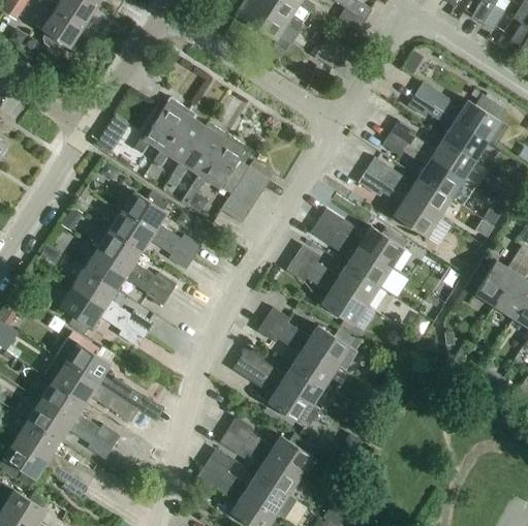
[(17,19),(29,0),(6,0),(1,8),(17,19)]
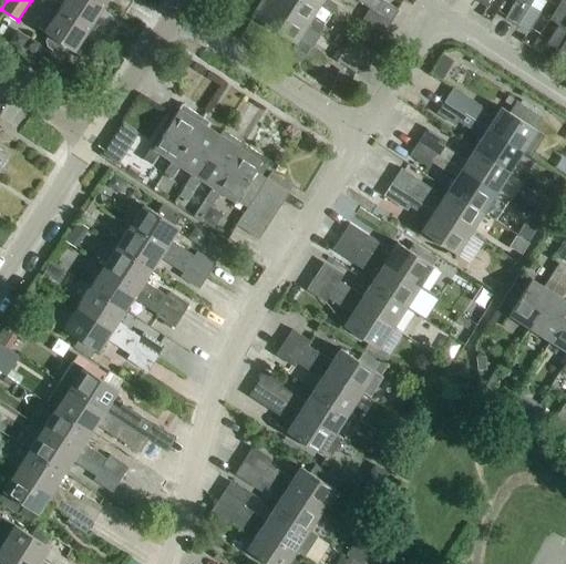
[(91,26),(105,3),(101,0),(63,0),(60,6),(91,26)]
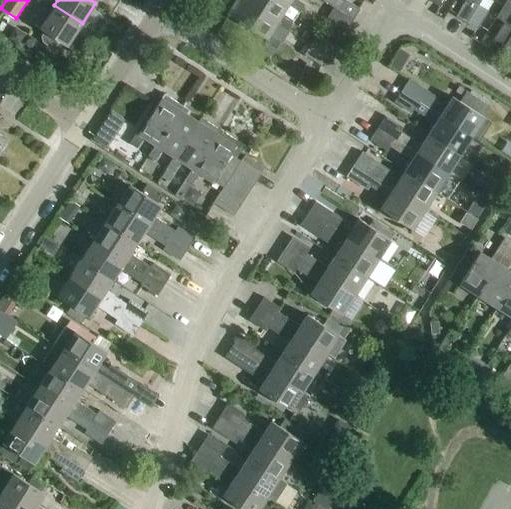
[(271,35),(279,24),(280,22),(246,0),(236,0),(227,15),(267,41),(266,42),(277,49),(281,41),(271,35)]
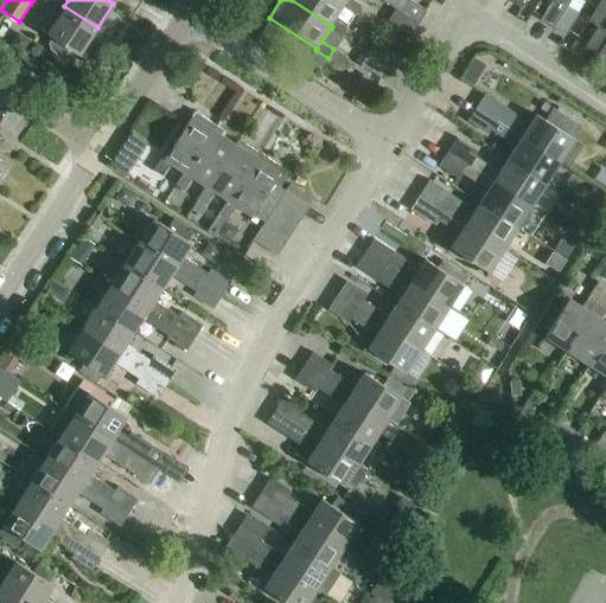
[(336,19),(344,6),(345,4),(340,0),(292,0),(332,26),(331,29),(343,36),(349,26),(336,19)]
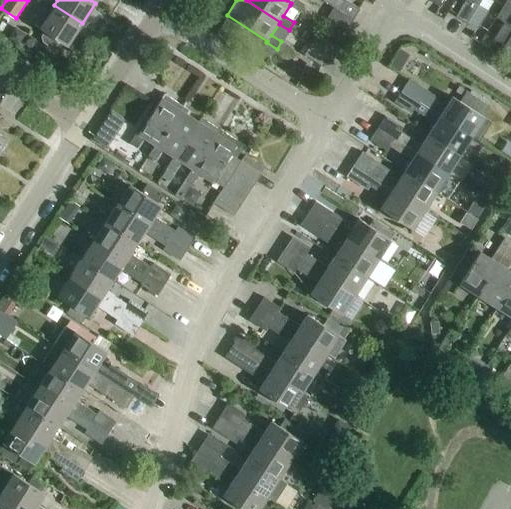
[(287,0),(291,3),(290,5),(300,12),(305,4),(299,0),(287,0)]
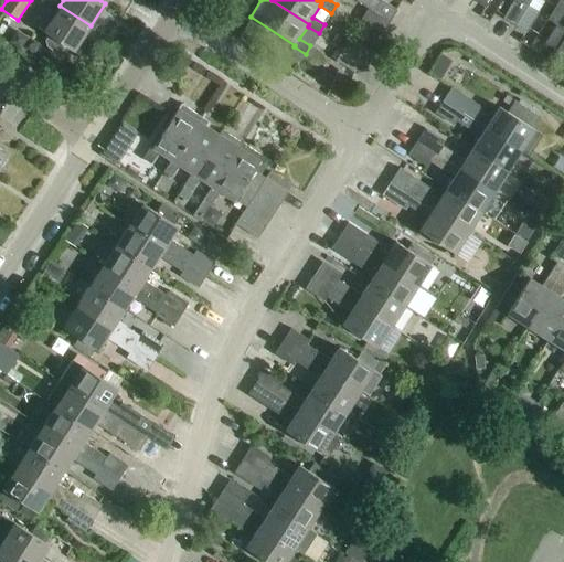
[(358,0),(371,9),(391,21),(400,8),(386,0),(358,0)]
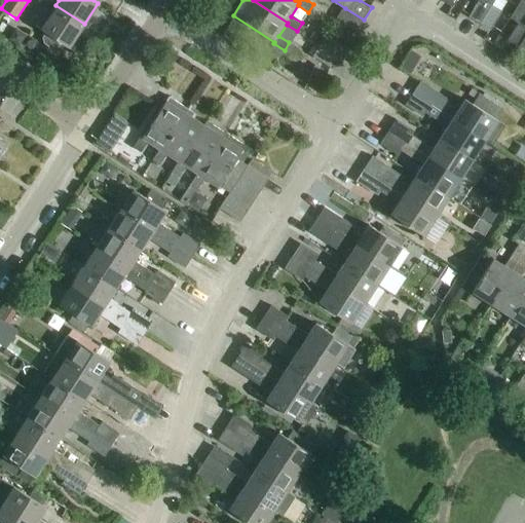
[(481,21),(492,2),(489,0),(476,0),(469,13),(481,21)]
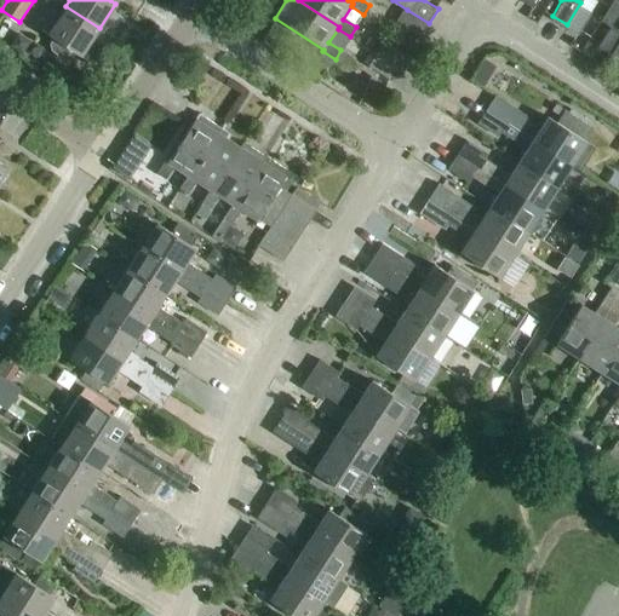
[(613,0),(601,19),(611,24),(618,10),(618,0),(613,0)]
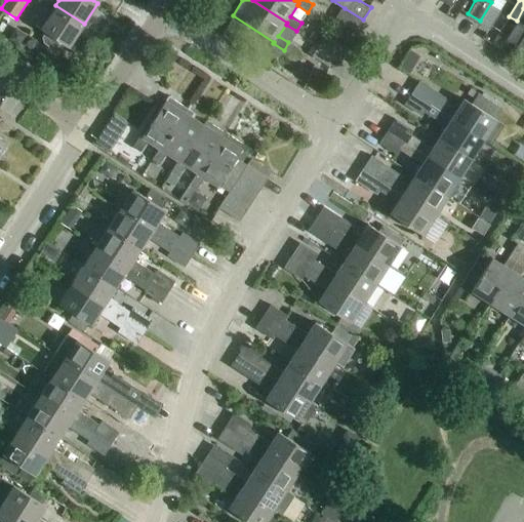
[(491,2),(480,21),(489,27),(501,8),(491,2)]
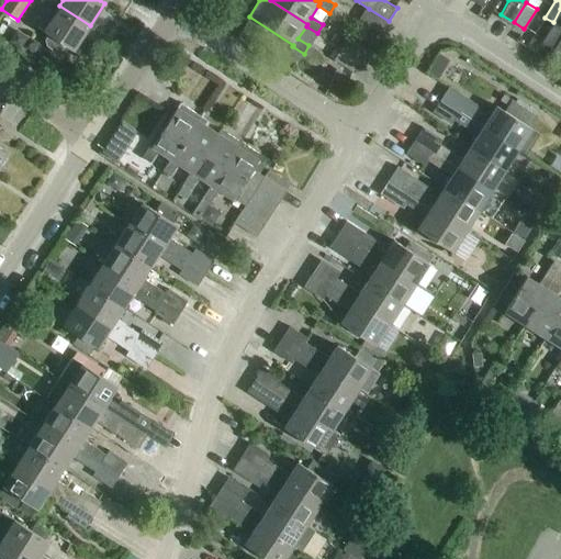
[(74,49),(90,25),(59,6),(44,30),(49,33),(46,38),(47,44),(56,49),(62,48),(65,44),(74,49)]
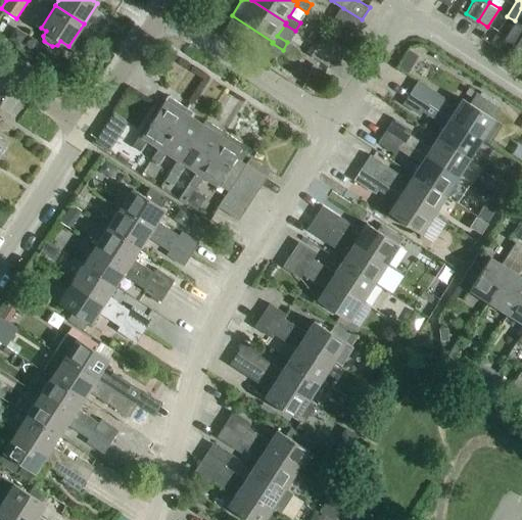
[(356,31),(362,19),(343,8),(336,18),(356,31)]
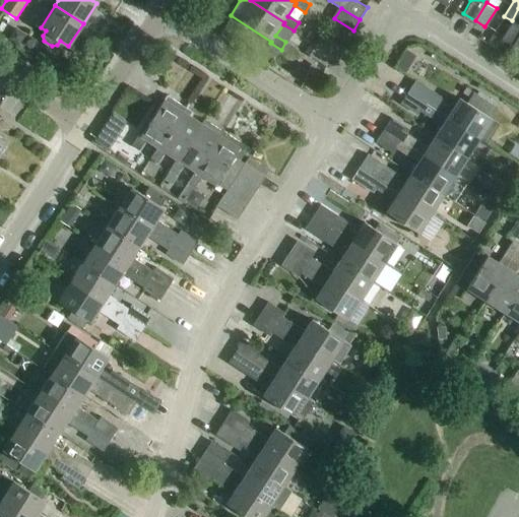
[(513,43),(518,34),(518,22),(514,20),(504,37),(513,43)]
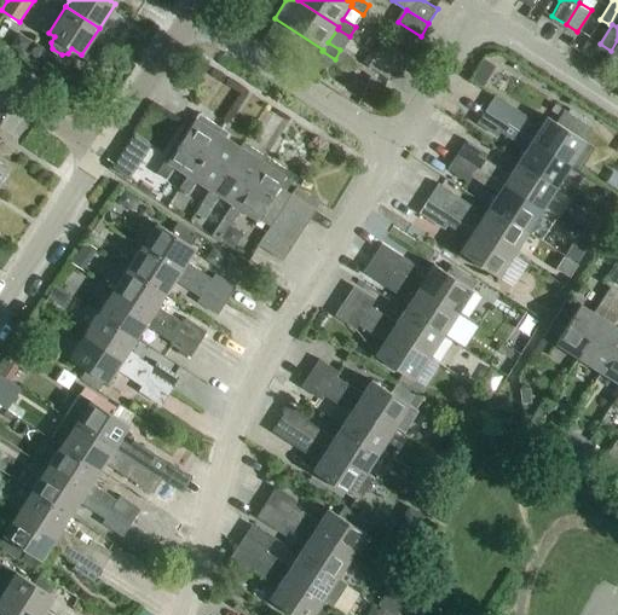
[(370,51),(375,53),(381,42),(370,36),(365,46),(371,50),(370,51)]
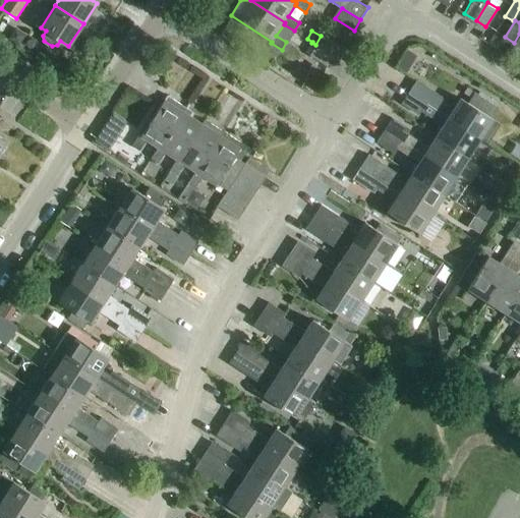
[(316,46),(336,58),(343,46),(324,35),(316,46)]
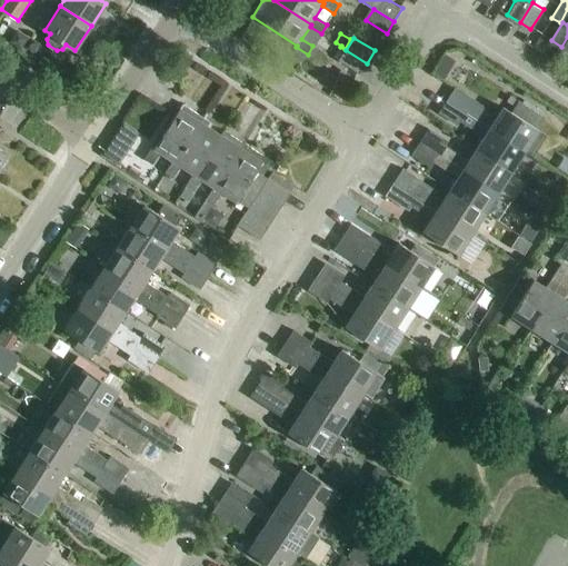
[(361,72),(367,63),(346,50),(340,60),(361,72)]
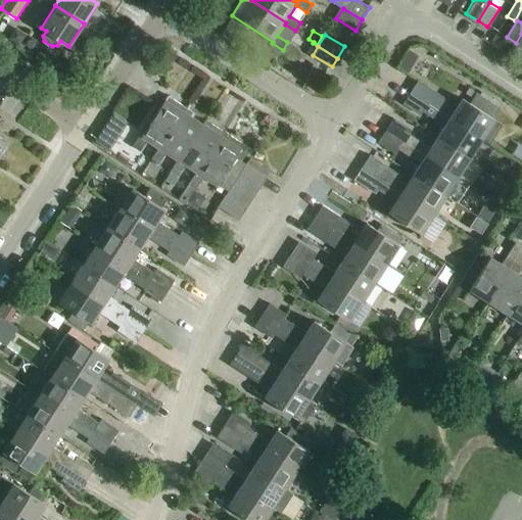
[(314,63),(310,71),(320,77),(325,69),(314,63)]
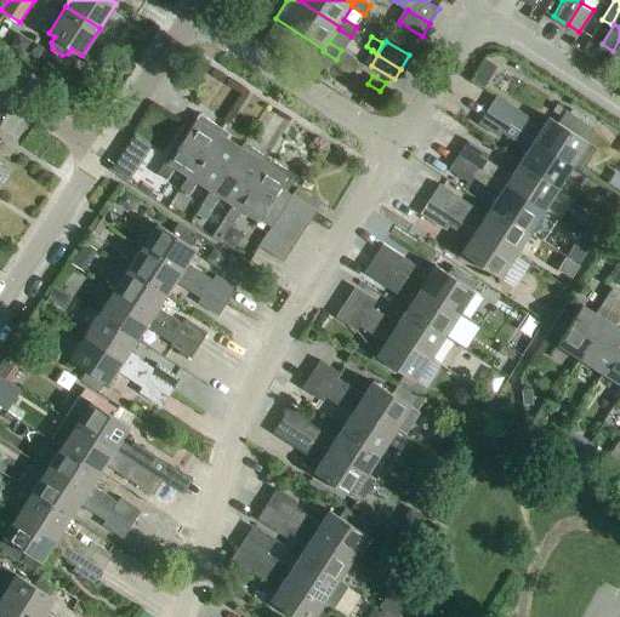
[(573,163),(573,164),(581,170),(582,170),(597,147),(586,140),(595,127),(567,109),(558,121),(549,116),(540,131),(525,121),(529,114),(513,104),(505,119),(573,163)]
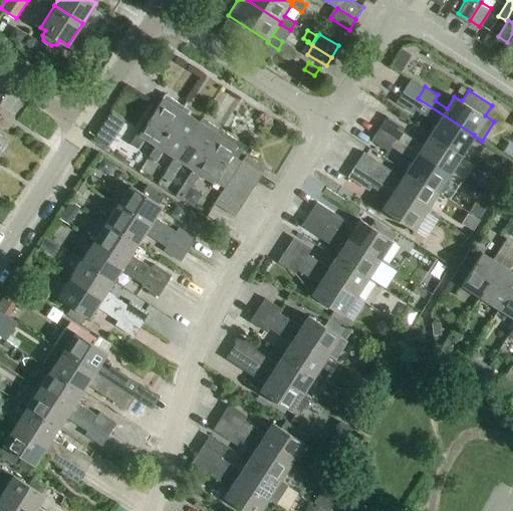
[(158,147),(184,105),(166,93),(140,135),(137,133),(130,144),(138,149),(144,139),(156,146),(158,147)]
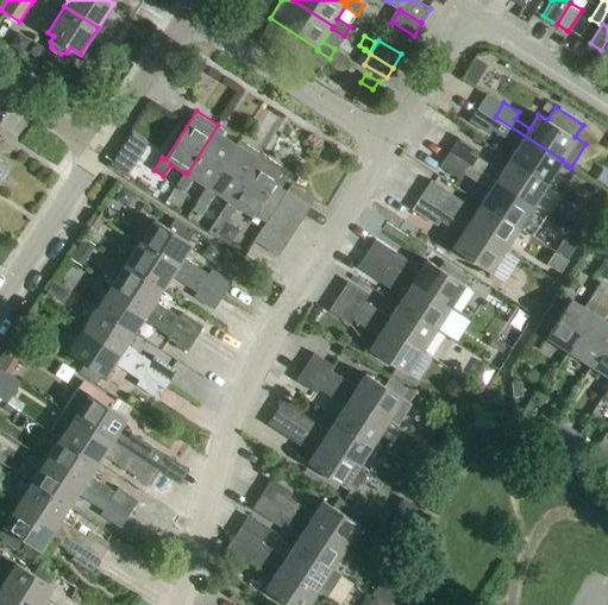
[(547,182),(562,161),(562,159),(495,117),(488,128),(518,147),(511,158),(547,182)]
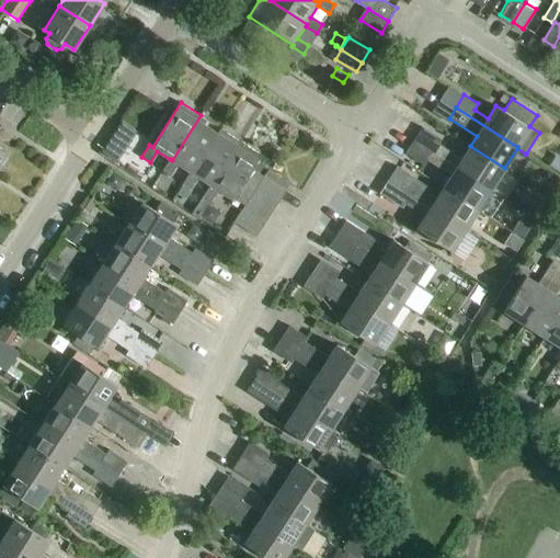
[(192,173),(221,128),(201,115),(172,160),(170,159),(162,170),(170,175),(178,164),(191,172),(192,173)]
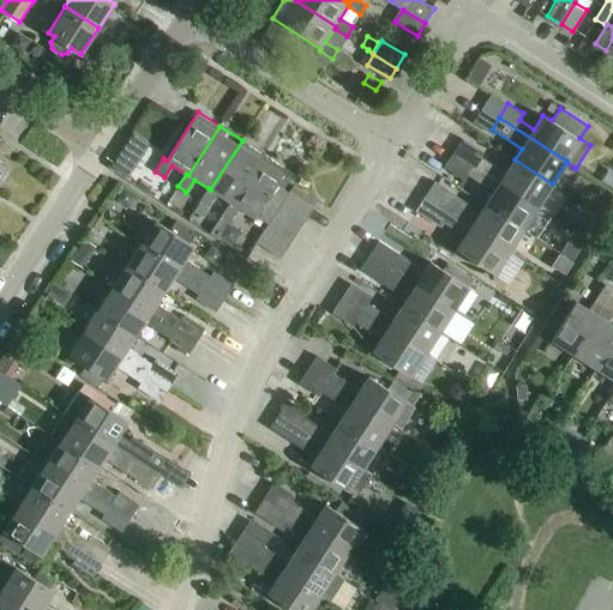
[(552,183),(515,159),(505,174),(479,157),(482,151),(463,139),(455,152),(474,165),(538,206),(552,183)]
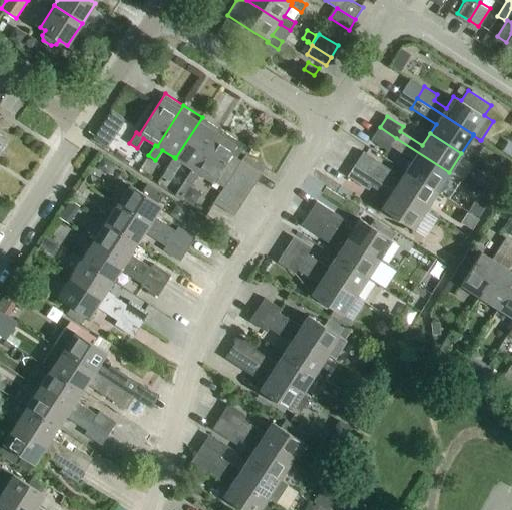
[(194,171),(221,130),(202,117),(175,158),(174,157),(167,167),(174,171),(180,161),(191,169),(194,171)]
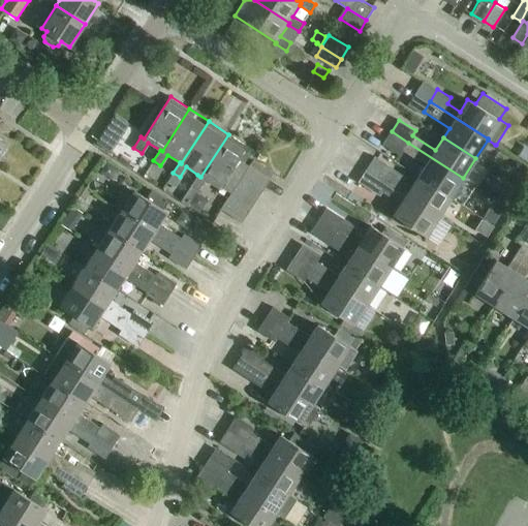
[(106,122),(95,138),(107,147),(118,131),(106,122)]
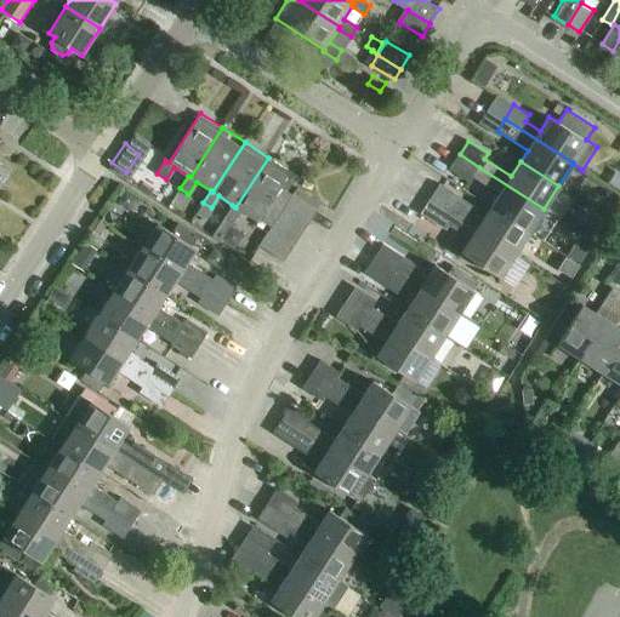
[(294,193),(294,190),(289,188),(294,181),(286,177),(290,171),(268,158),(235,207),(232,205),(214,234),(222,240),(242,211),(257,222),(260,220),(271,227),(276,220),(285,206),(294,193)]
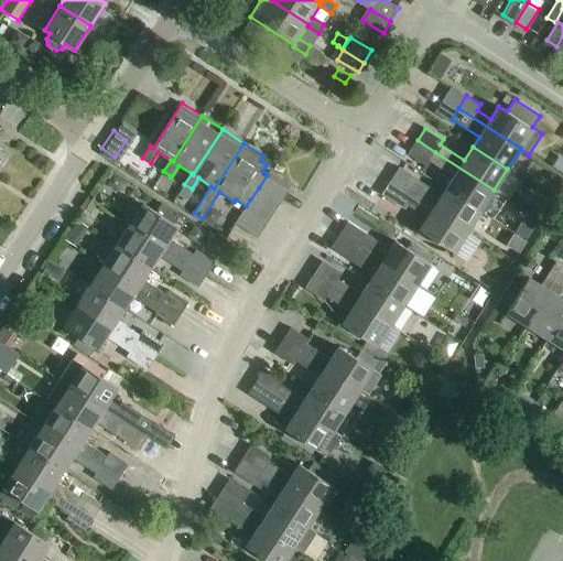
[(494,190),(435,152),(429,161),(453,176),(446,187),(480,211),(494,190)]
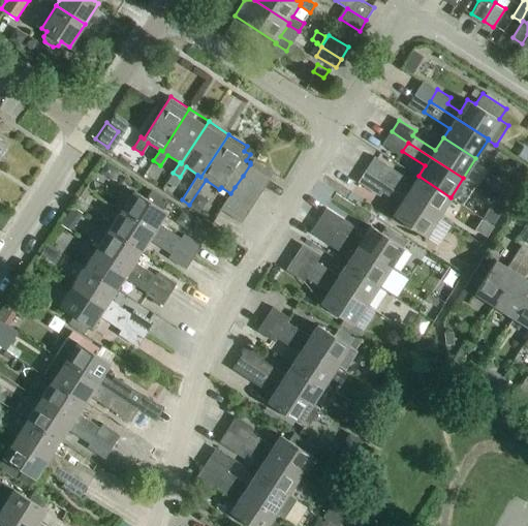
[(451,197),(418,176),(411,188),(389,174),(391,171),(373,159),(367,169),(384,181),(438,216),(451,197)]
